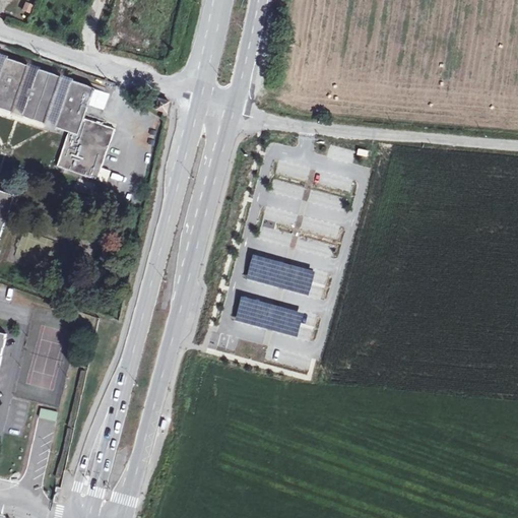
[(19,7),(27,10),(30,2),(25,0),(22,0),(19,7)]
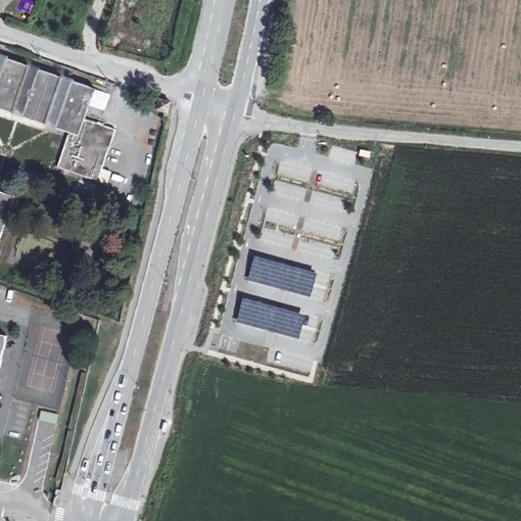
[(94,88),(0,54),(0,108),(33,120),(66,132),(78,135),(83,119),(88,104),(94,89),(94,88)]
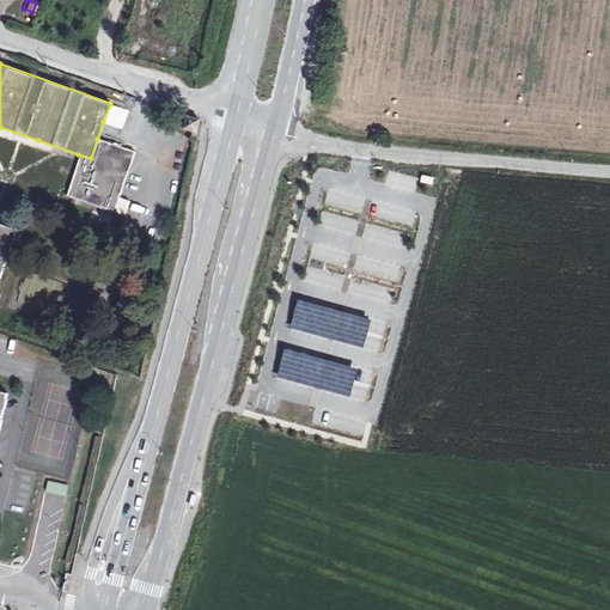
[(126,109),(110,104),(103,122),(119,127),(126,109)]
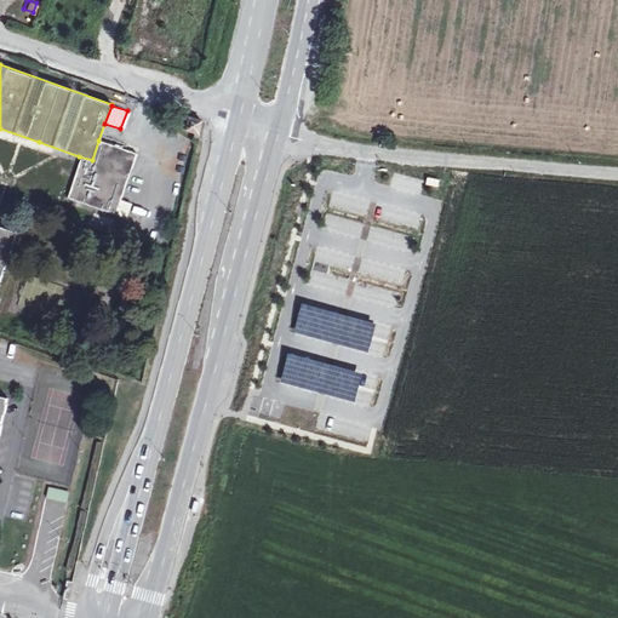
[(183,126),(190,129),(195,130),(199,120),(186,116),(183,126)]
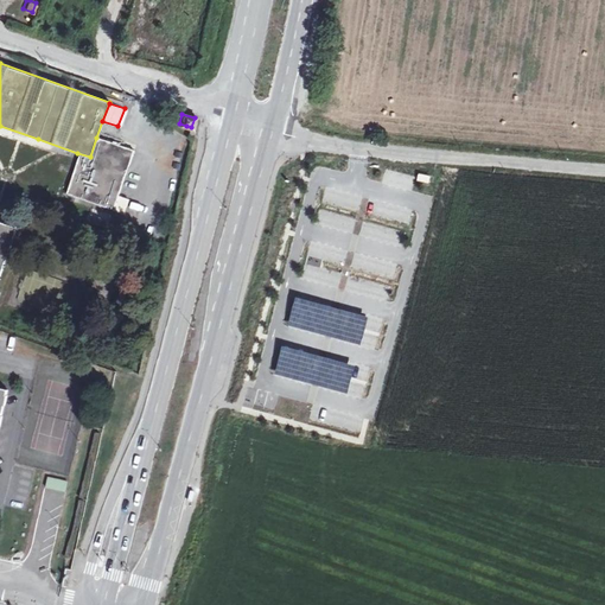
[(132,150),(96,138),(90,157),(77,153),(63,195),(110,212),(132,150)]
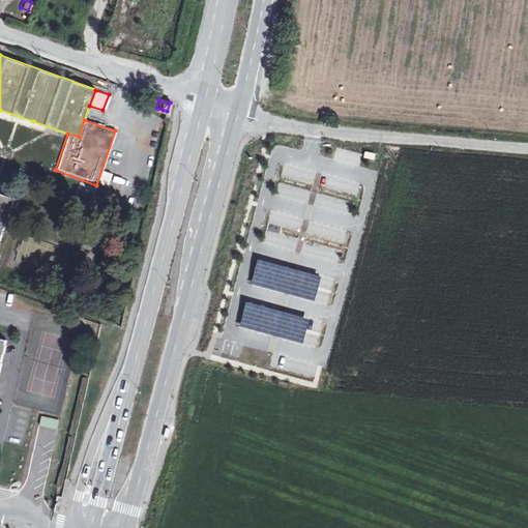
[(115,175),(114,181),(125,183),(126,177),(115,175)]
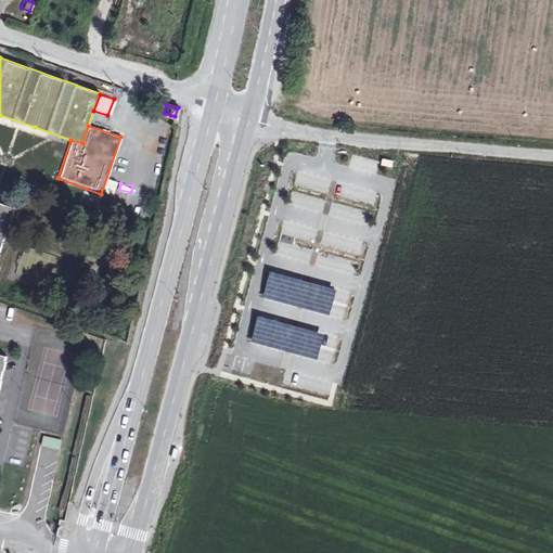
[(0,235),(10,208),(0,205),(0,235)]
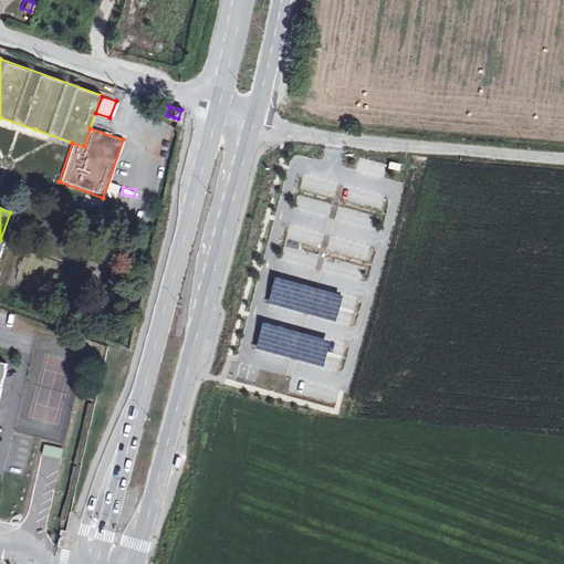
[(341,261),(337,273),(356,277),(358,265),(341,261)]
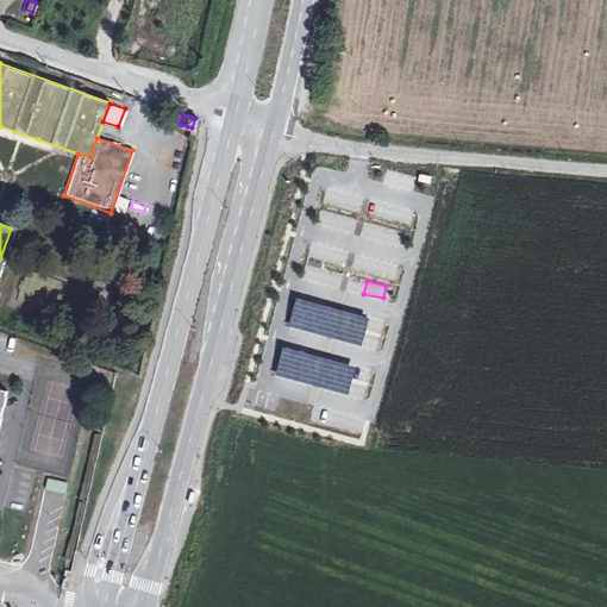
[(369,318),(295,296),(287,326),(361,348),(369,318)]
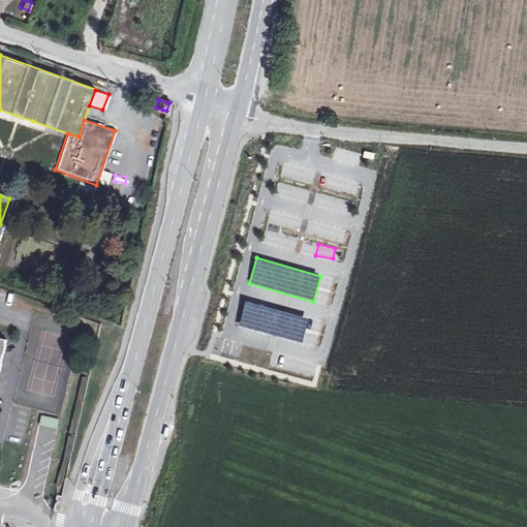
[(308,317),(245,301),(239,327),(301,343),(308,317)]
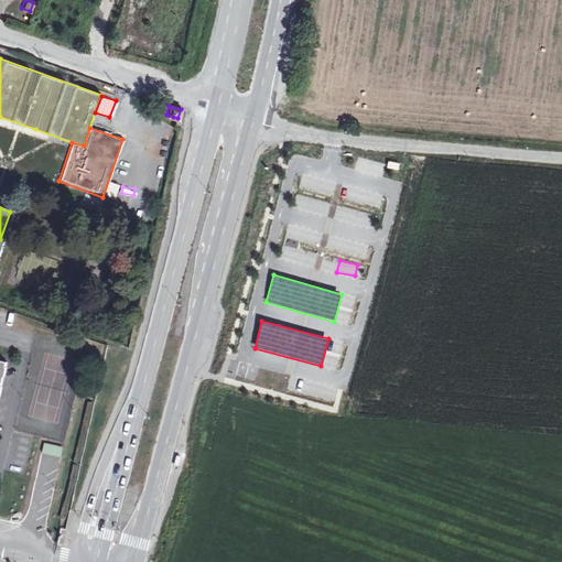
[(42,441),(40,451),(60,455),(62,445),(42,441)]
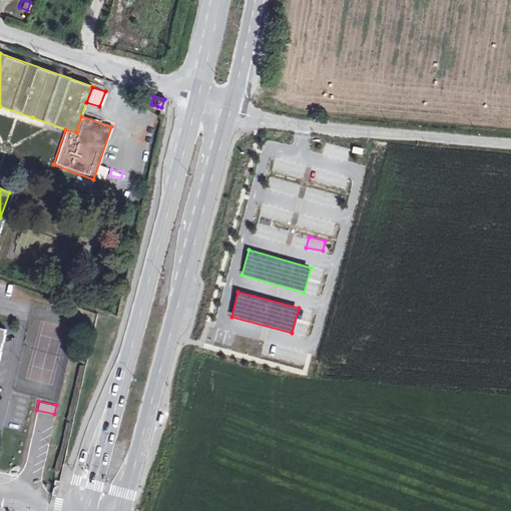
[(149,423),(155,424),(158,412),(152,411),(149,423)]
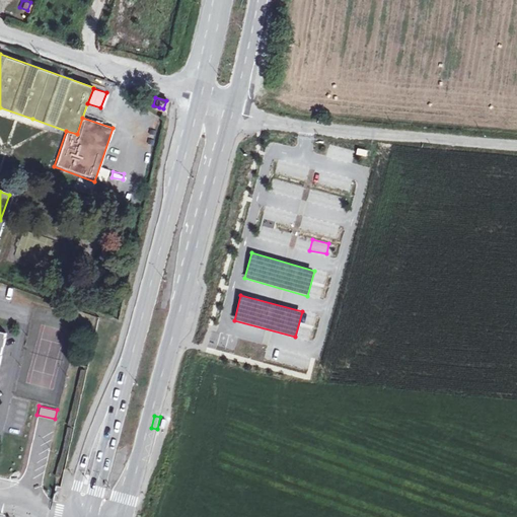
All buildings are outlined.
